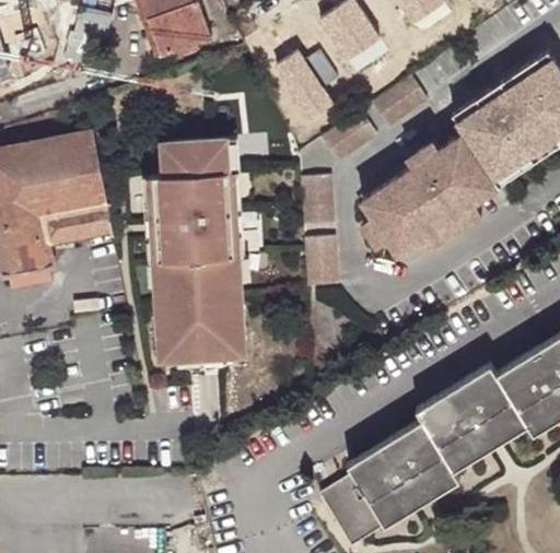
[(0,0),(0,86),(11,84),(0,42),(0,0)]
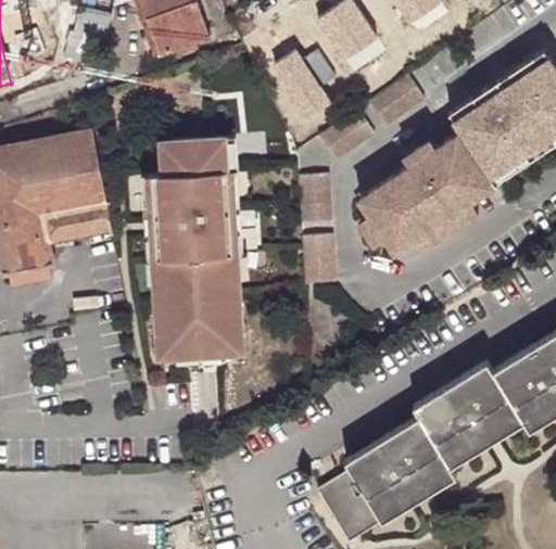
[(115,0),(114,11),(135,5),(154,61),(209,42),(193,0),(115,0)]
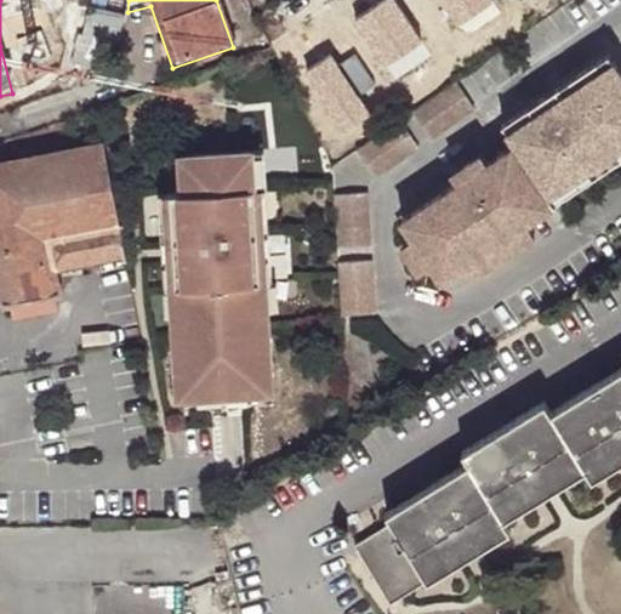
[(485,0),(438,0),(460,30),(493,9),(485,0)]
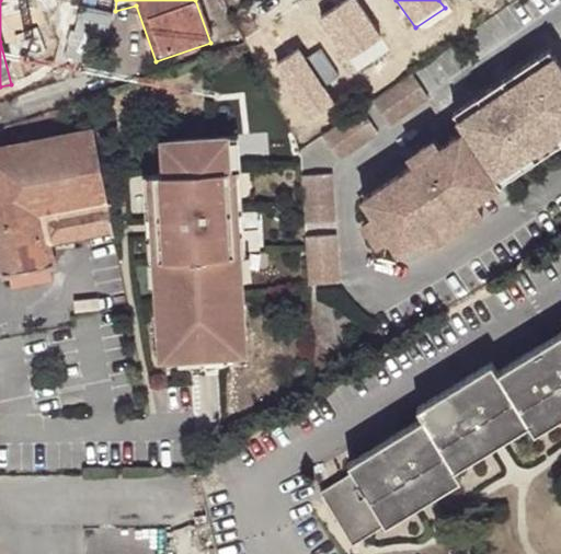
[(353,1),(321,23),(350,65),(381,43),(353,1)]
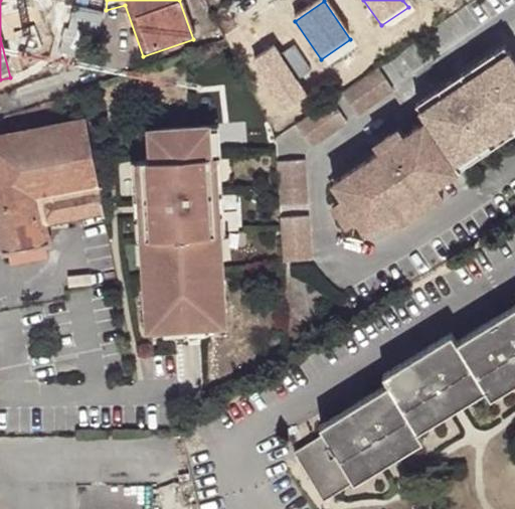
[(503,59),(514,76),(514,64),(504,48),(497,52),(502,59),(503,59)]
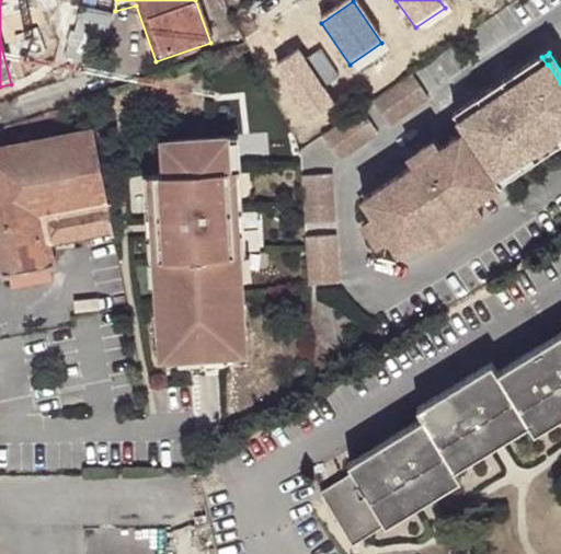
[(297,56),(277,70),(290,89),(287,91),(310,124),(334,107),(323,92),(338,82),(320,58),(306,68),(297,56)]
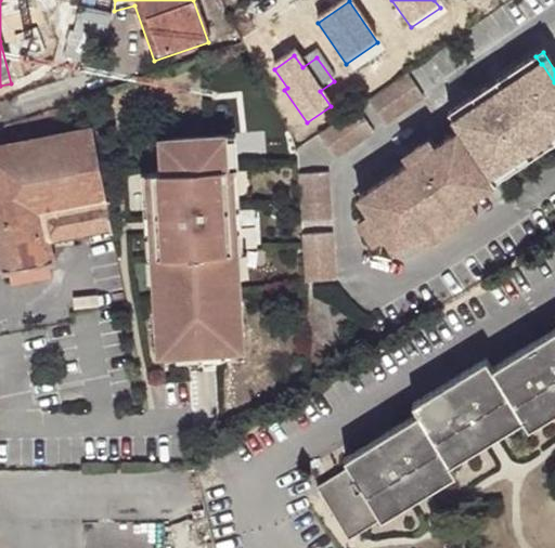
[(541,64),(536,56),(449,116),(455,124),(541,64)]
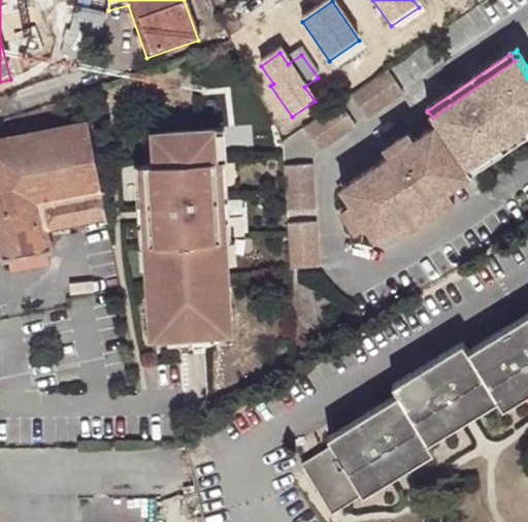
[(452,193),(527,140),(527,78),(516,61),(515,61),(433,118),(438,127),(415,143),(389,160),(342,194),(352,207),(367,230),(376,243),(400,228),(451,194),(452,193)]
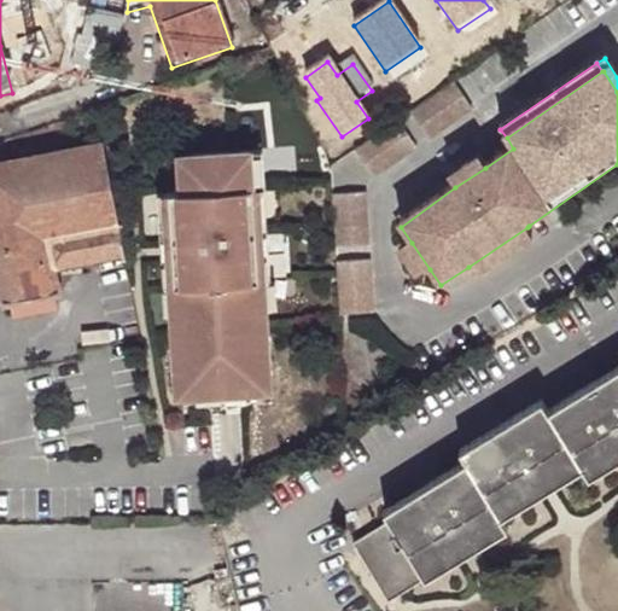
[(471,114),(452,87),(407,118),(426,146),(471,114)]
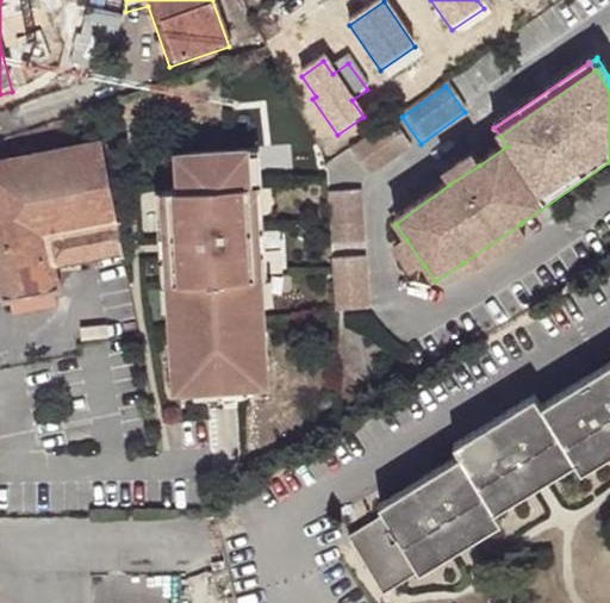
[(409,153),(391,123),(347,153),(366,181),(409,153)]
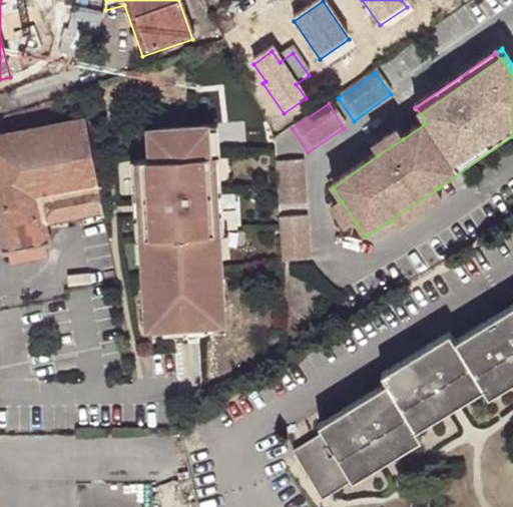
[(0,234),(4,257),(50,248),(46,226),(103,216),(84,124),(0,140),(0,234)]
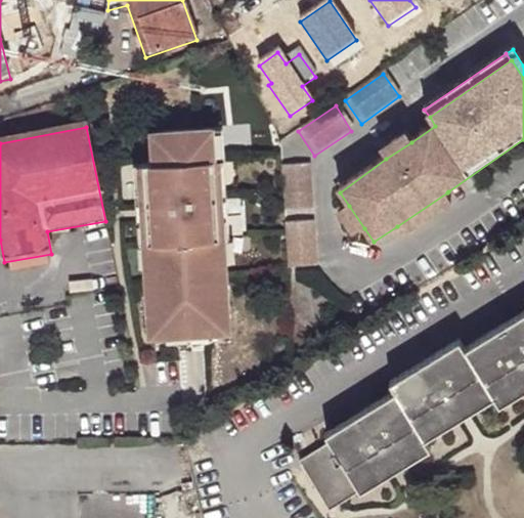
[(205,331),(232,329),(225,249),(221,250),(219,225),(224,224),(219,170),(215,170),(212,127),(151,132),(154,163),(144,164),(144,176),(140,176),(145,230),(149,230),(151,255),(147,256),(154,335),(181,333),(180,325),(204,324),(205,331)]
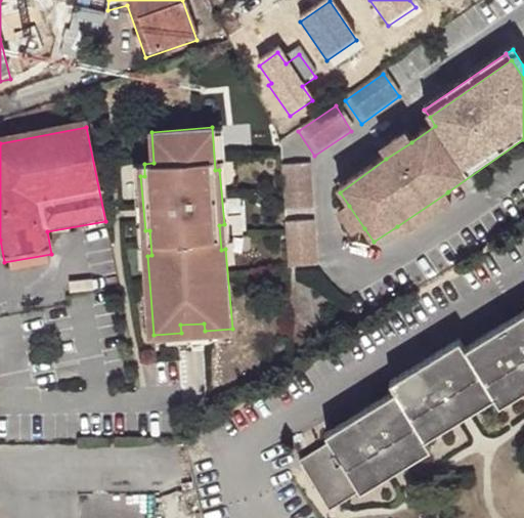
[(386,159),(411,142),(405,135),(381,152),(386,159)]
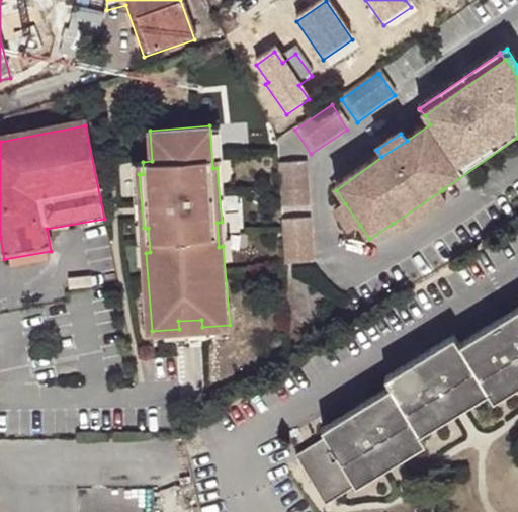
[(306,166),(278,168),(281,212),(309,209),(306,166)]
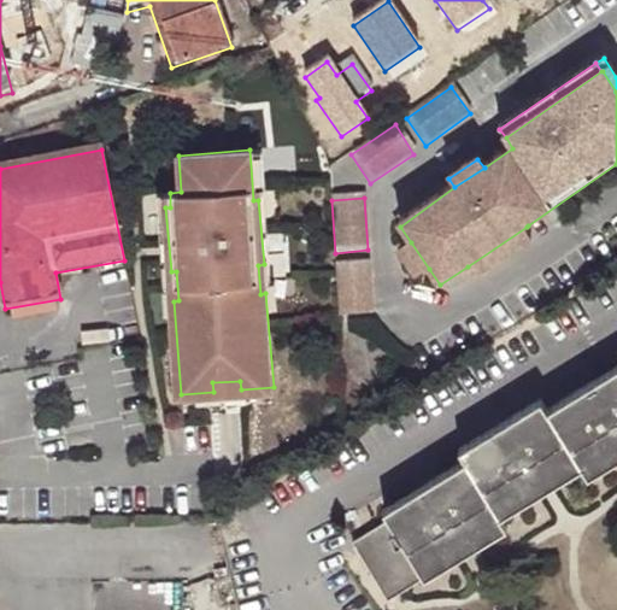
[(535,239),(527,227),(468,267),(477,279),(535,239)]
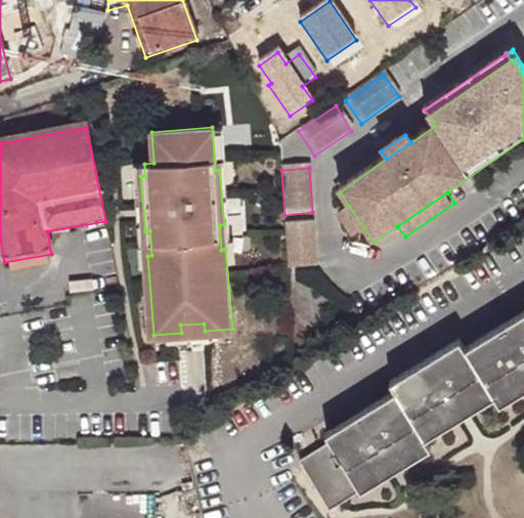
[(364,228),(349,206),(339,214),(354,235),(364,228)]
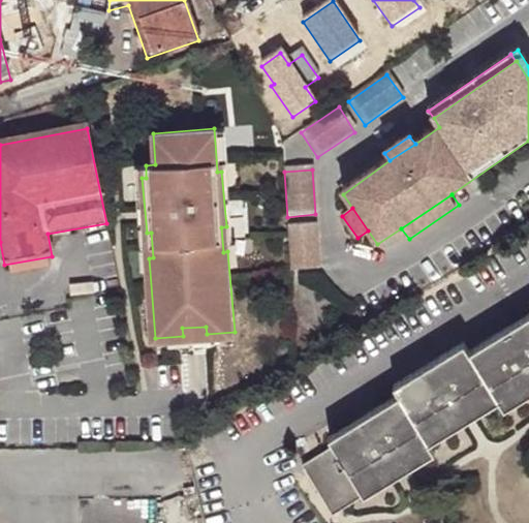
[(288,229),(292,274),(320,271),(316,226),(288,229)]
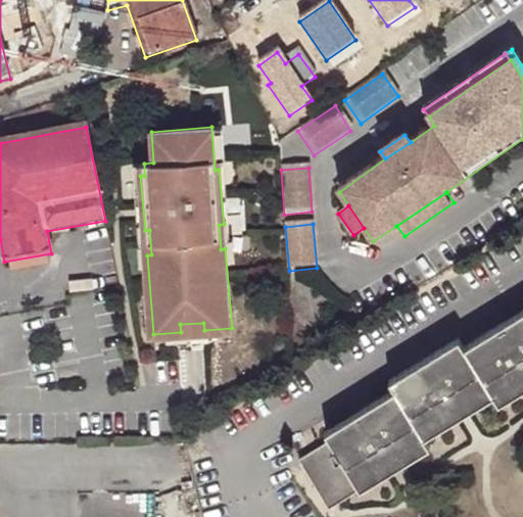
[(522,315),(463,351),(492,401),(497,409),(522,392),(522,315)]
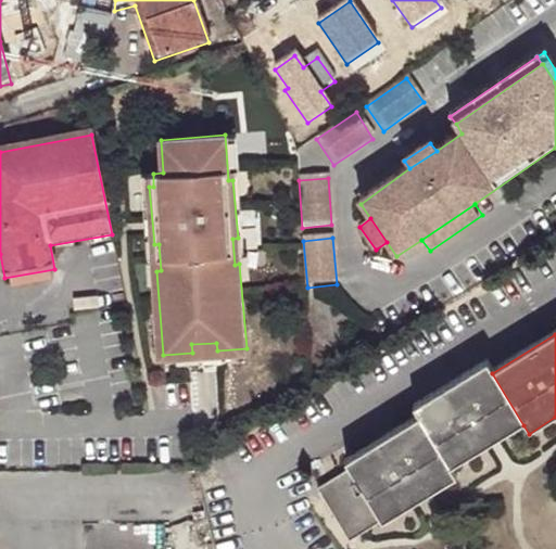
[(216,343),(191,344),(192,353),(217,350),(216,343)]
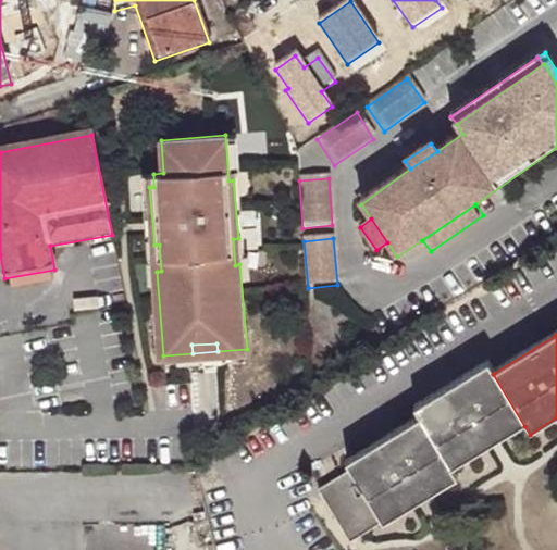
[(487,365),(413,410),(420,420),(450,471),(524,426),(493,374),(487,365)]
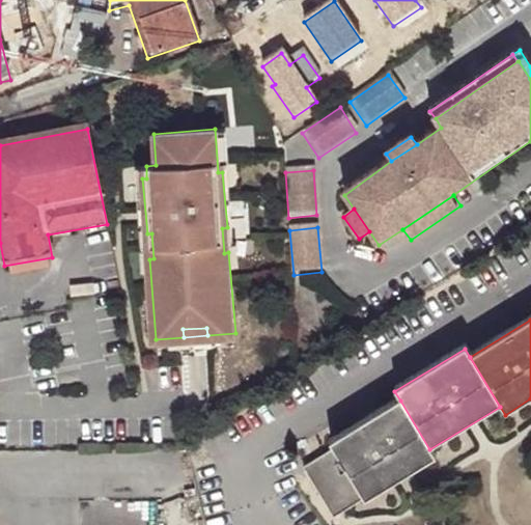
[(400,401),(329,443),(335,452),(364,501),(436,459),(429,449),(400,401)]
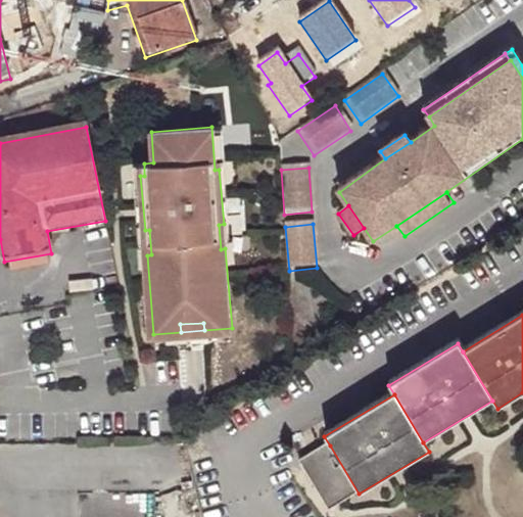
[(359,494),(330,445),(298,465),(328,513),(359,494)]
